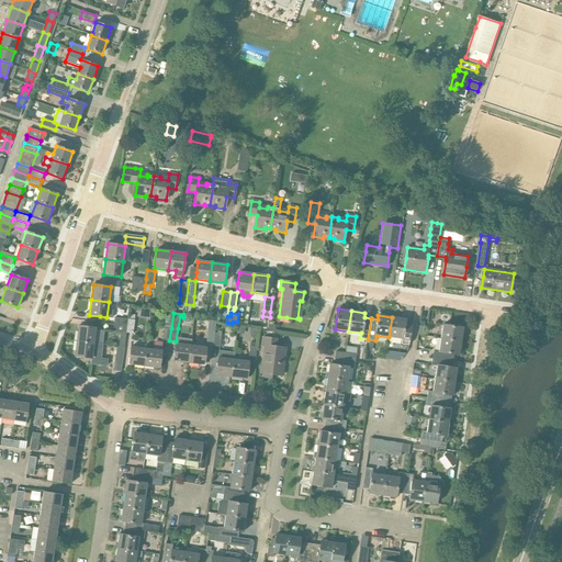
[(409,336),(412,325),(405,324),(405,319),(392,317),(389,337),(402,339),(401,344),(408,345),(409,336)]
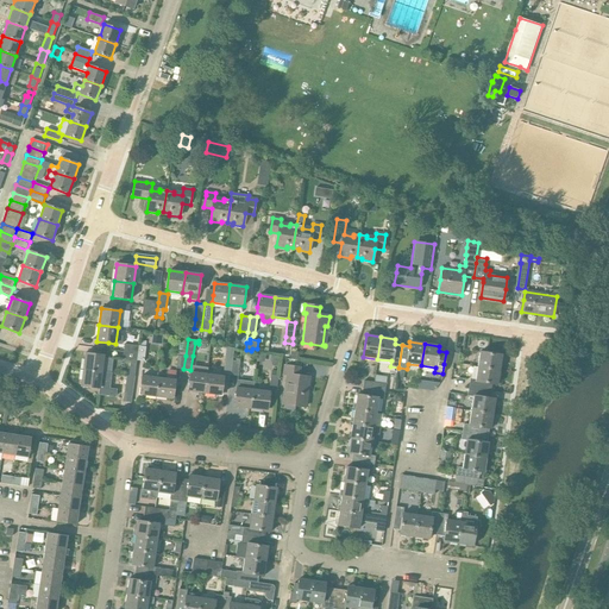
[(227,347),(226,359),(224,374),(231,375),(234,349),(231,347),(227,347)]
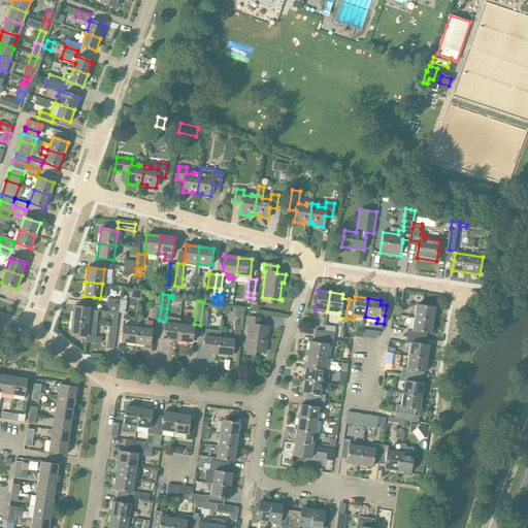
[(208,303),(203,302),(200,325),(207,326),(208,314),(207,314),(208,303)]
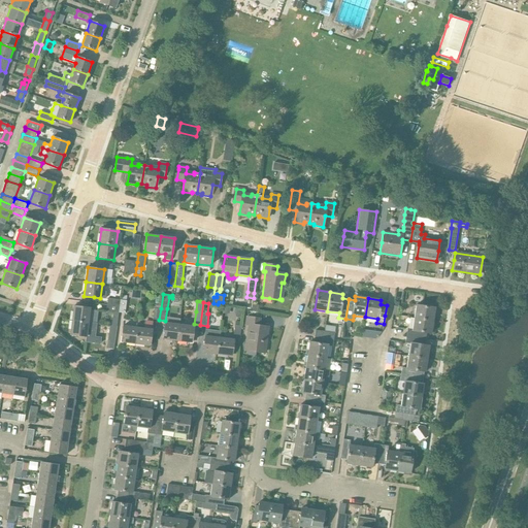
[(119,312),(119,306),(107,305),(106,310),(113,311),(111,326),(117,326),(119,312)]
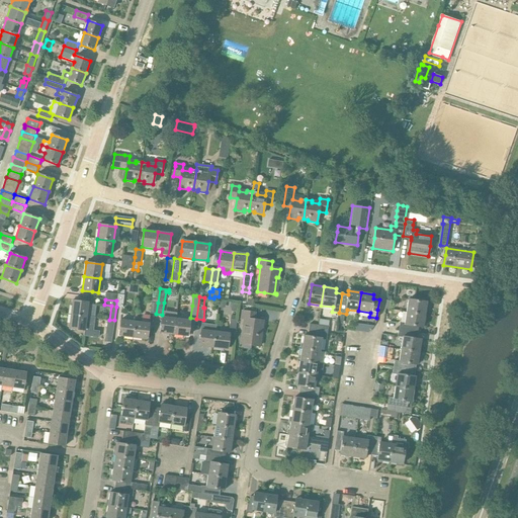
[(406,312),(425,315),(427,303),(408,299),(406,312)]
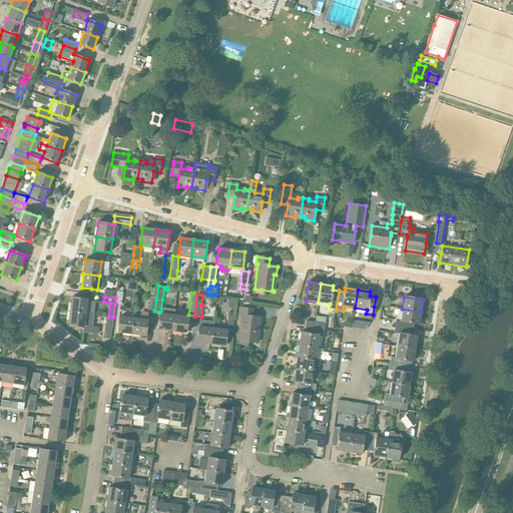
[(71,298),(69,312),(85,314),(87,300),(71,298)]
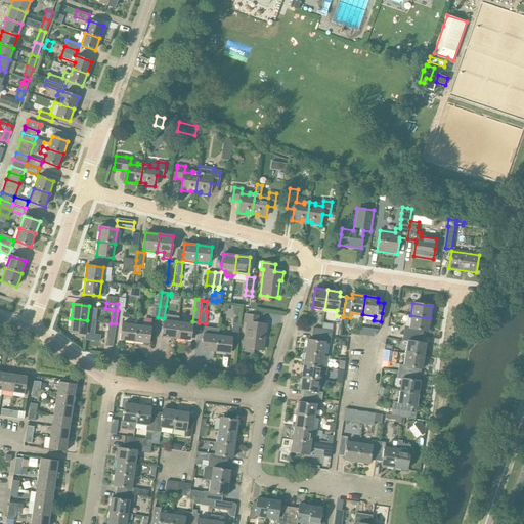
[(247,323),(245,338),(244,348),(263,350),(260,349),(263,334),(265,334),(266,324),(257,323),(258,316),(245,315),(244,323),(247,323)]
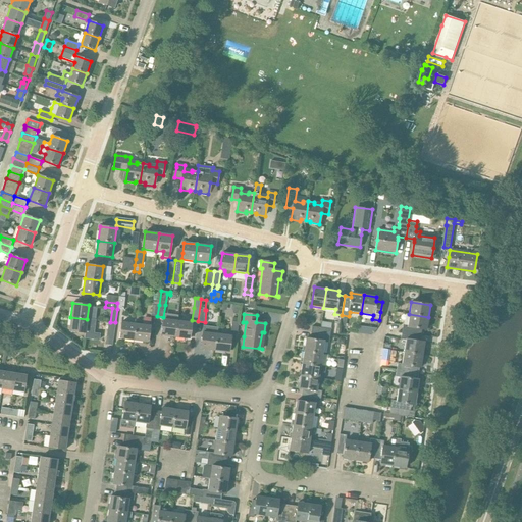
[(426,329),(428,317),(409,314),(408,326),(403,326),(402,332),(420,335),(421,329),(426,329)]
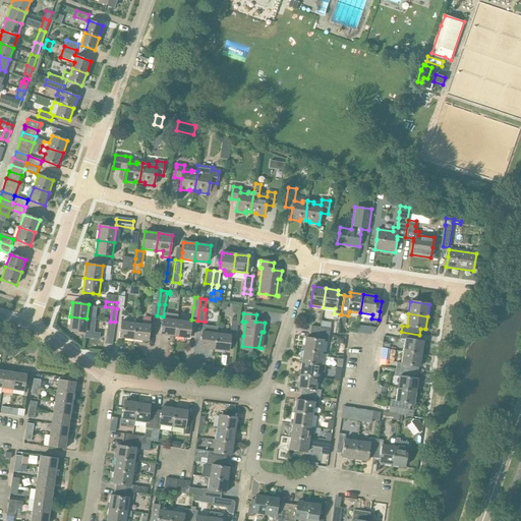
[(87,319),(70,316),(69,331),(85,333),(87,319)]
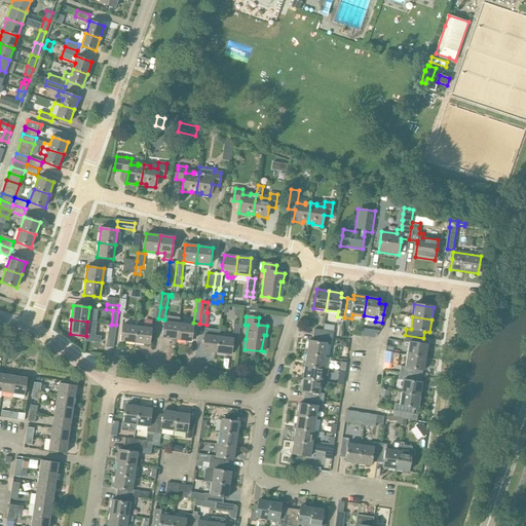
[(162,338),(177,340),(179,324),(164,322),(162,338)]
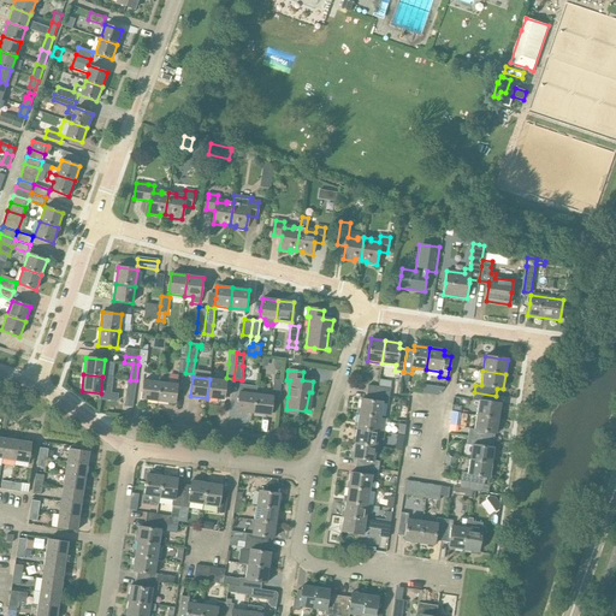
[(160,381),(158,402),(175,403),(177,384),(177,378),(169,378),(169,383),(160,381)]
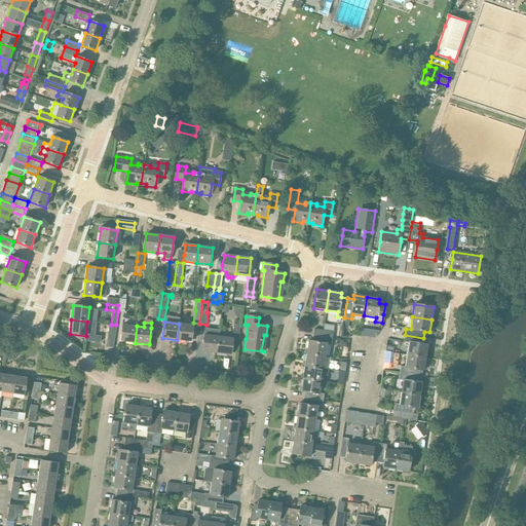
[(193,326),(179,324),(177,340),(191,341),(193,326)]
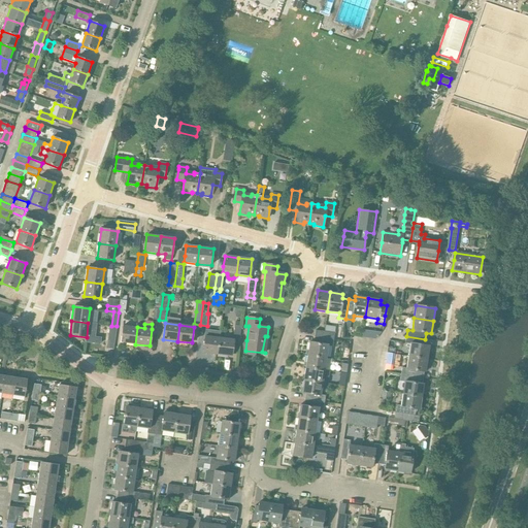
[(121,342),(135,344),(137,327),(123,326),(121,342)]
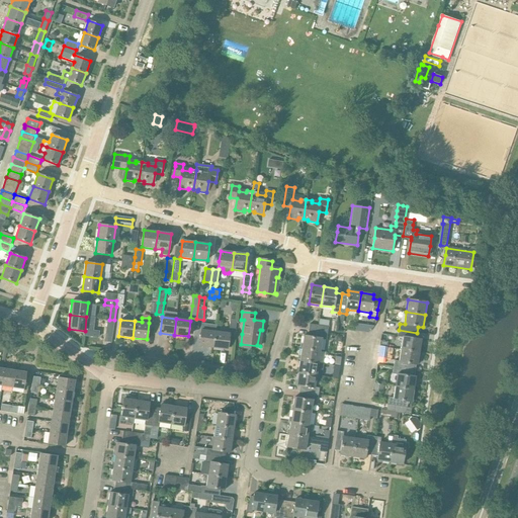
[(199,346),(212,348),(214,331),(207,331),(208,325),(201,324),(201,330),(199,346)]
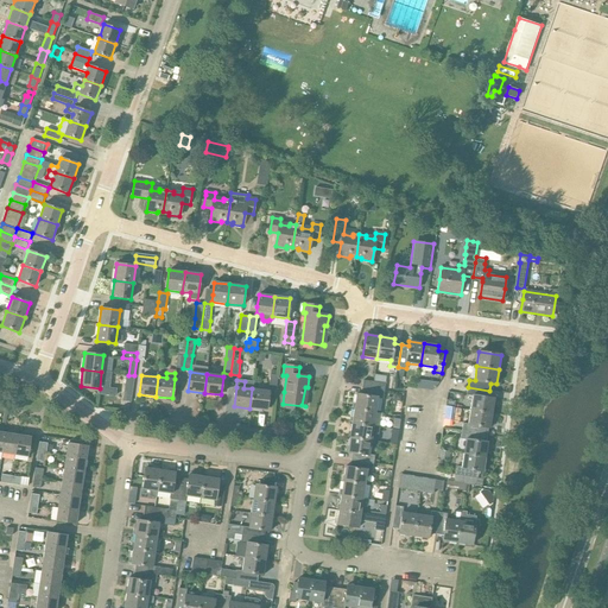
[(362,387),(384,391),(385,384),(363,380),(362,387)]
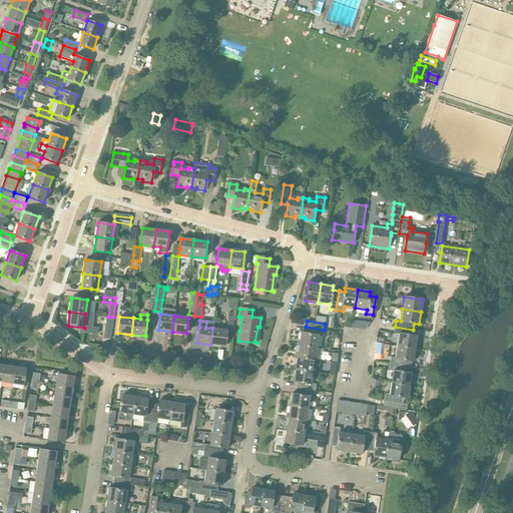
[(301,333),(299,345),(317,348),(319,336),(323,336),(324,330),(306,327),(305,333),(301,333)]
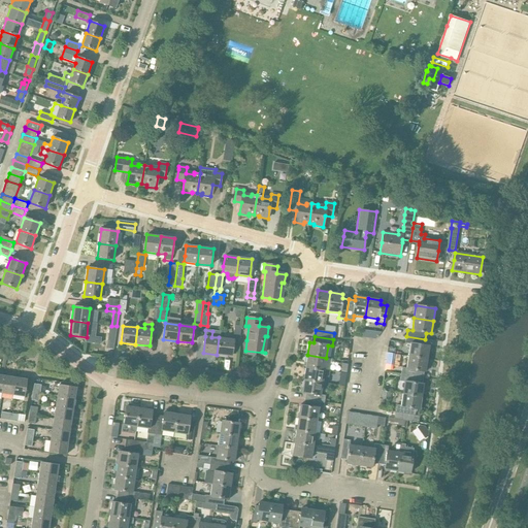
[(425,345),(425,339),(406,336),(405,343),(410,343),(408,356),(427,359),(429,347),(425,345)]
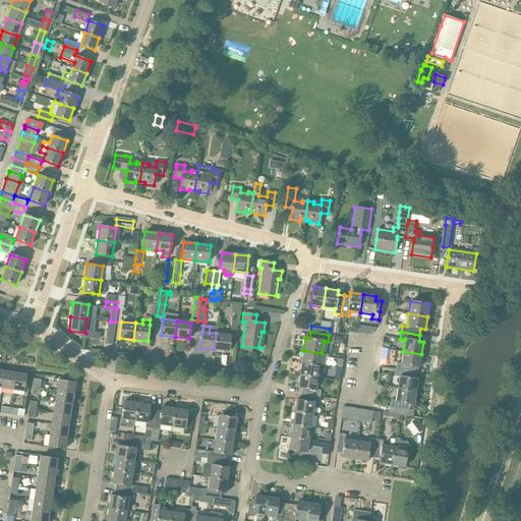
[(230,335),(216,333),(214,350),(228,351),(230,335)]
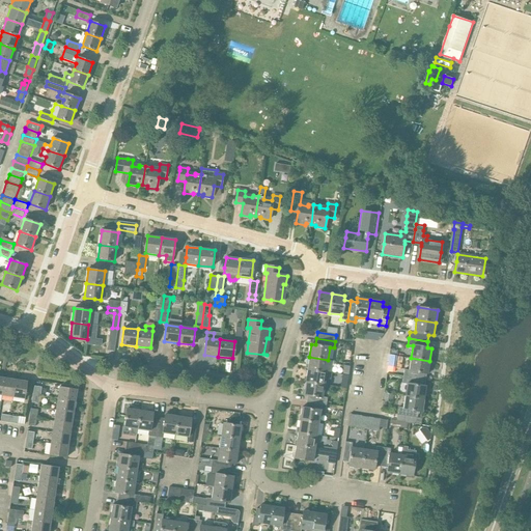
[(307,369),(327,372),(328,360),(309,357),(307,369)]
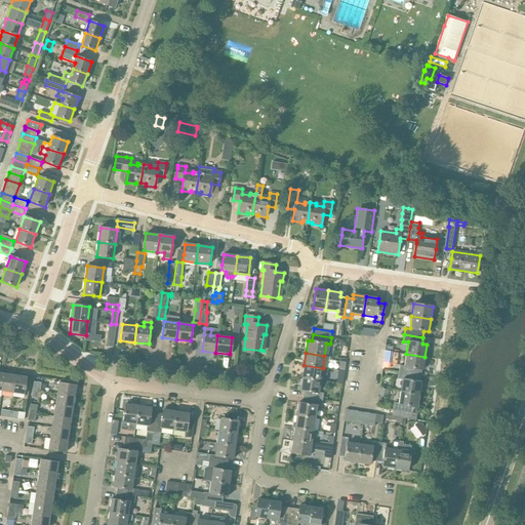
[(422,369),(425,357),(406,354),(404,366),(400,366),(399,372),(417,375),(418,369),(422,369)]
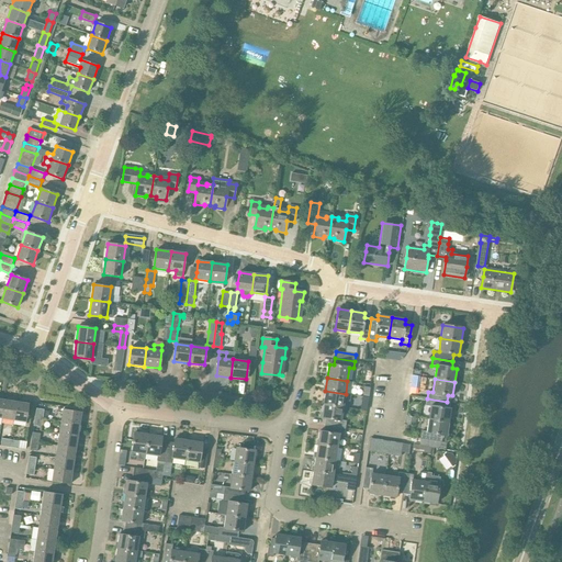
[(325,391),(323,404),(344,407),(344,401),(350,402),(351,395),(346,394),(325,391)]
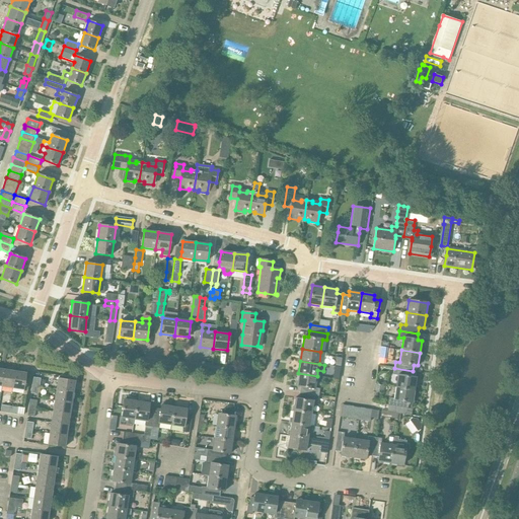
[(412,377),(413,371),(394,368),(393,375),(397,375),(396,387),(415,390),(417,377),(412,377)]
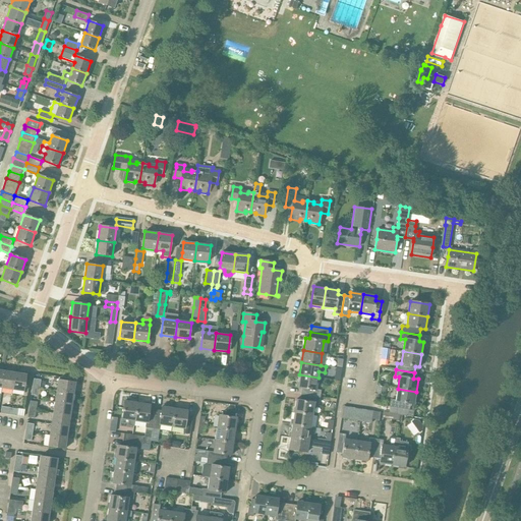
[(15,372),(4,371),(1,388),(13,390),(15,372)]
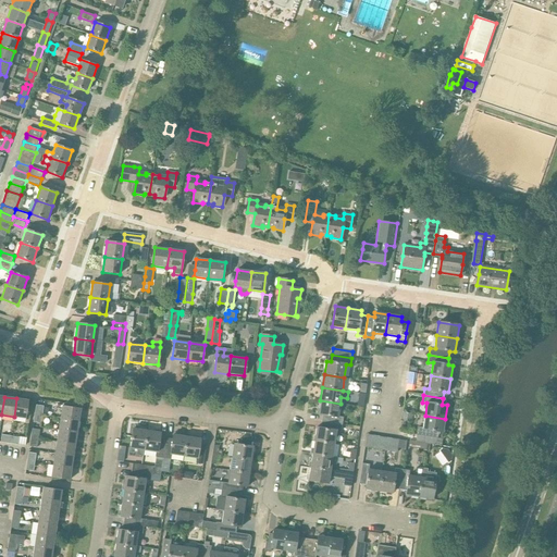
[(28,400),(16,398),(14,417),(26,419),(28,400)]
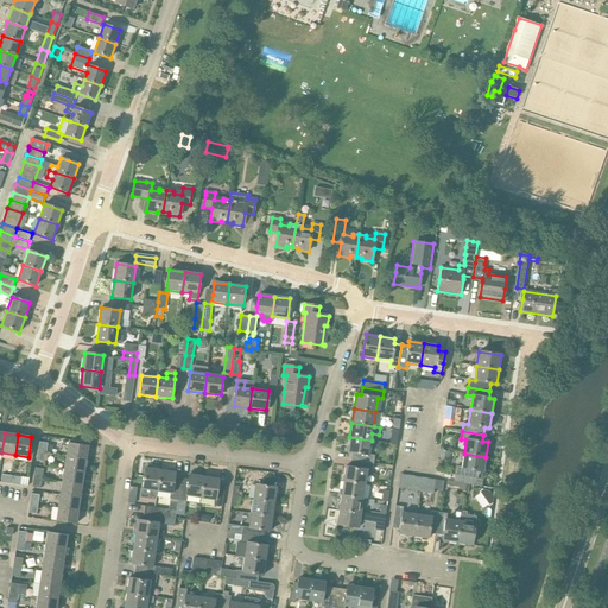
[(352,460),(373,463),(374,455),(369,455),(372,441),(349,437),(347,453),(353,453),(352,460)]
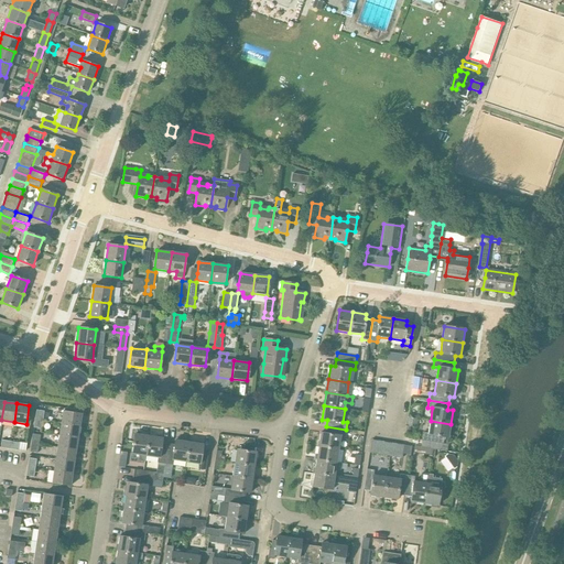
[(35,419),(43,420),(44,411),(36,410),(35,419)]
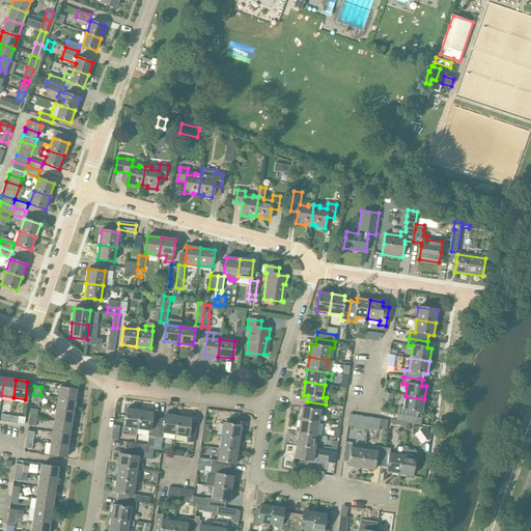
[(59,387),(58,397),(58,398),(75,400),(77,390),(59,387)]
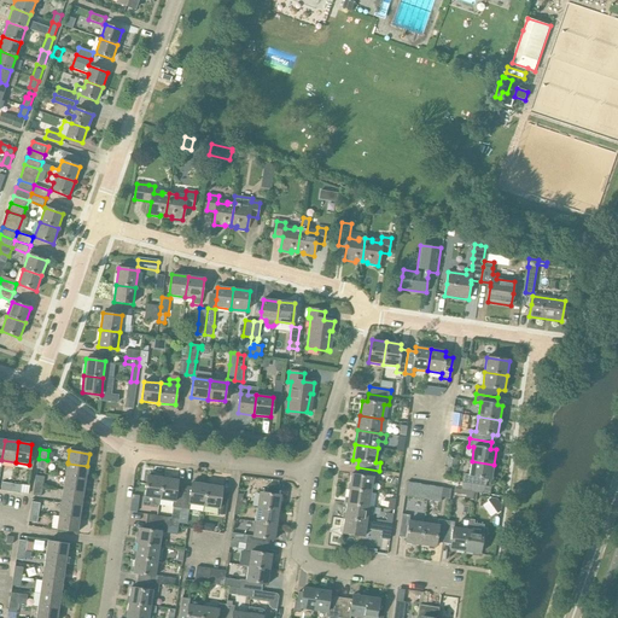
[(448,458),(447,467),(456,468),(458,459),(448,458)]
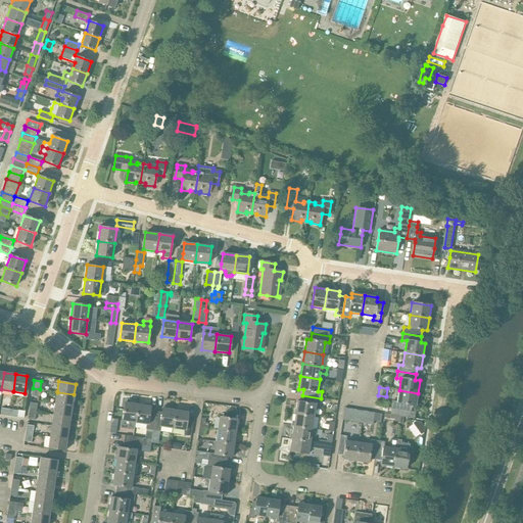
[(40,389),(33,388),(31,396),(38,397),(40,389)]
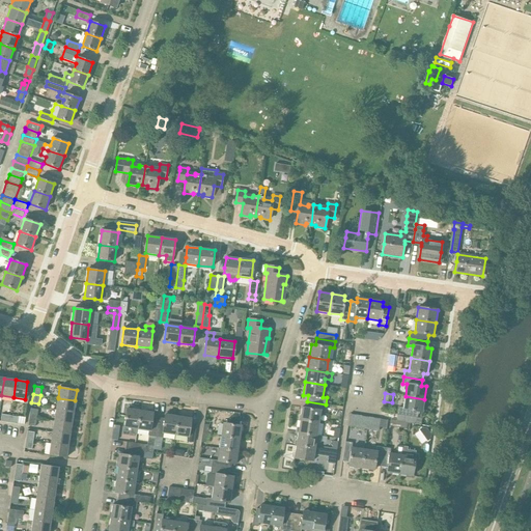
[(424,399),(406,396),(403,409),(398,409),(397,415),(417,418),(417,415),(418,414),(418,412),(422,412),(424,399)]
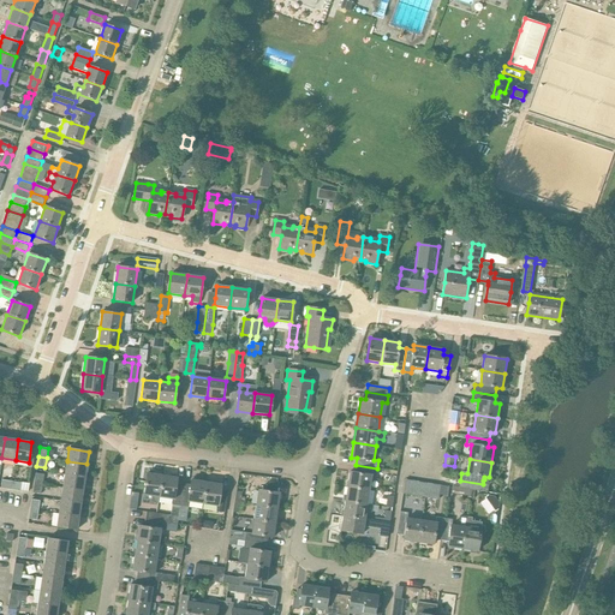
[(85,477),(87,464),(67,461),(65,475),(85,477)]
